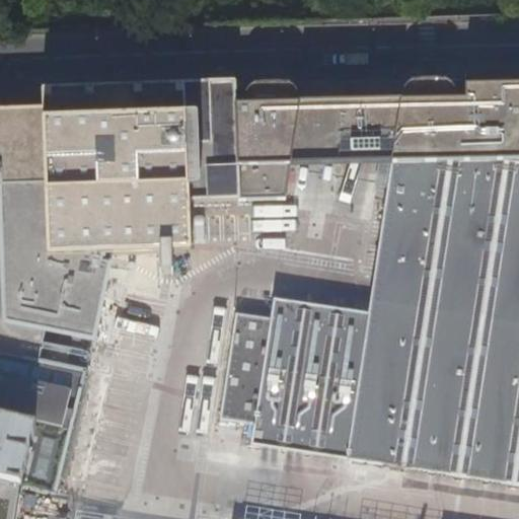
[(467,97),(398,100),(388,162),(365,312),(277,300),(274,320),(239,314),(226,418),(260,423),(257,441),(518,483),(518,76),(467,78),(467,97)]
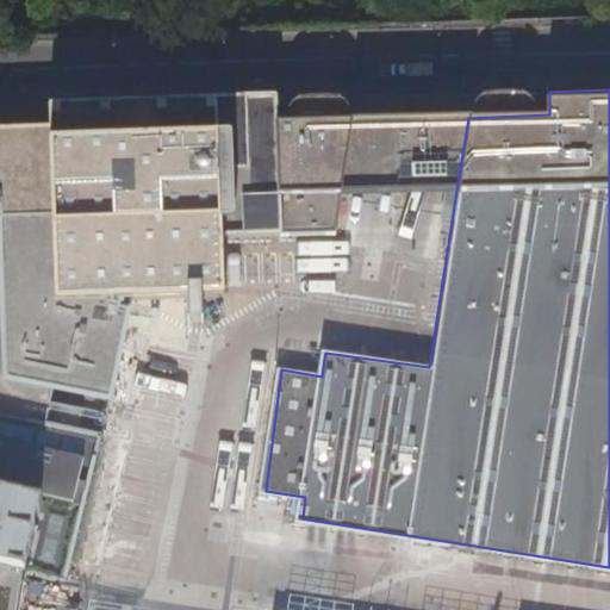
[(338,98),(216,101),(221,242),(332,242),(341,194),(354,123),(353,116),(349,109),(344,103),(338,98)]
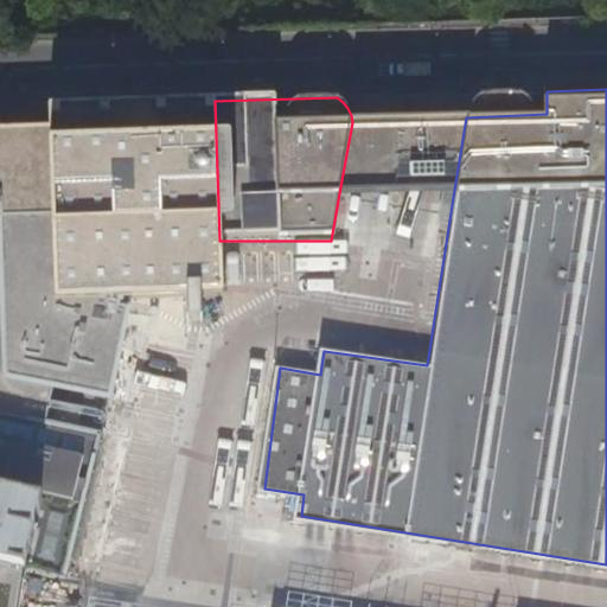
[(51,132),(0,132),(0,414),(45,423),(53,387),(107,397),(126,310),(117,307),(121,298),(187,296),(187,315),(202,314),(200,295),(222,295),(219,241),(215,101),(50,107),(51,132)]
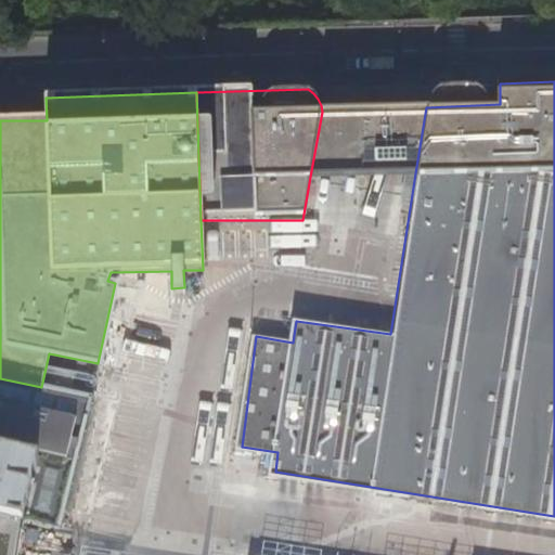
[(426,107),(396,107),(351,110),(322,112),(310,177),(341,176),(387,175),(415,173),(426,107)]
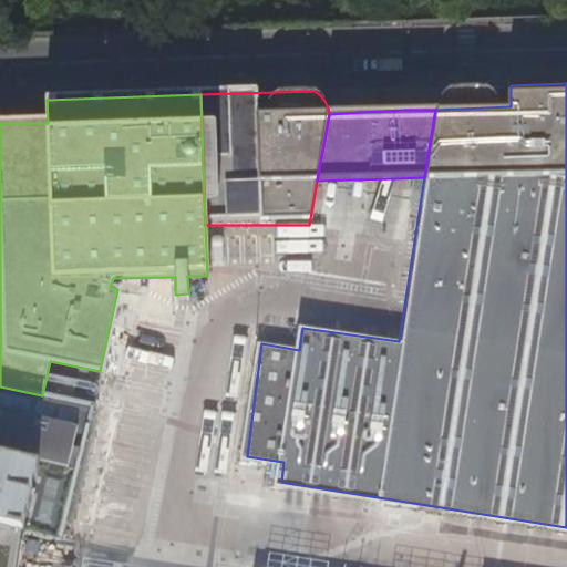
[(0,457),(37,467),(21,531),(64,539),(81,476),(93,405),(42,395),(0,387),(0,457)]
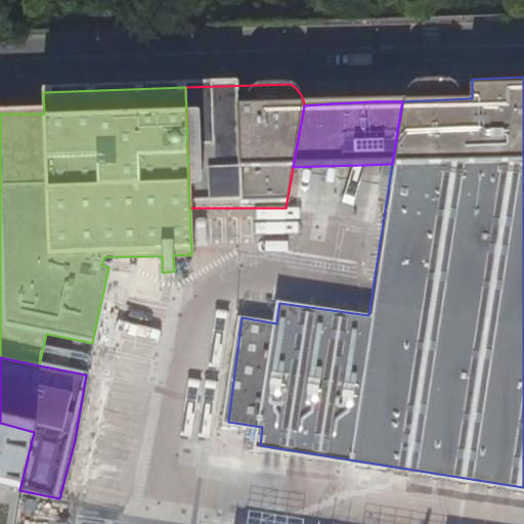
[(34,432),(0,423),(0,485),(19,490),(34,432)]
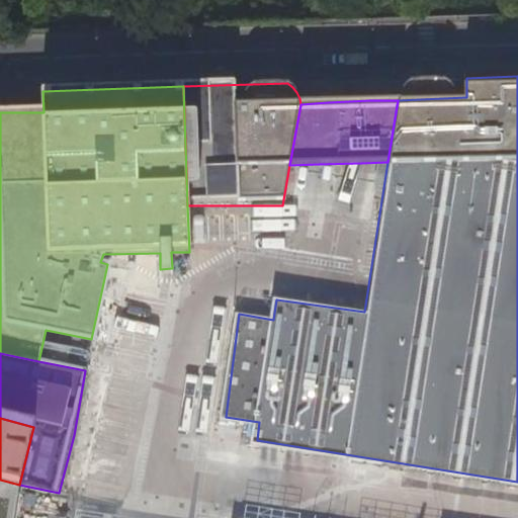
[(245,445),(245,424),(232,424),(231,444),(245,445)]
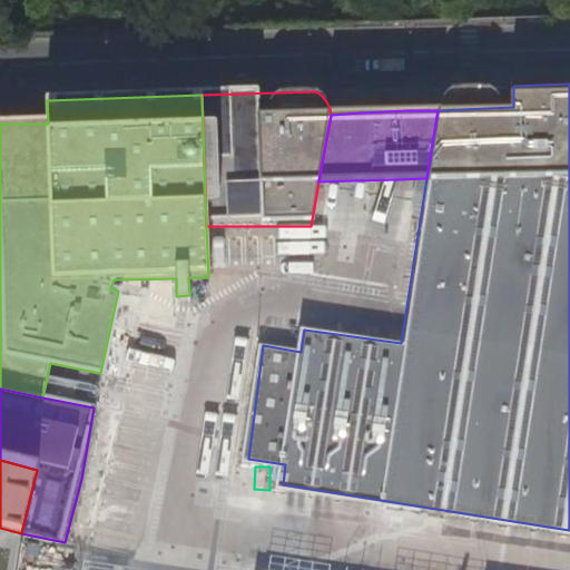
[(0,569),(15,569),(19,544),(0,529),(0,569)]
